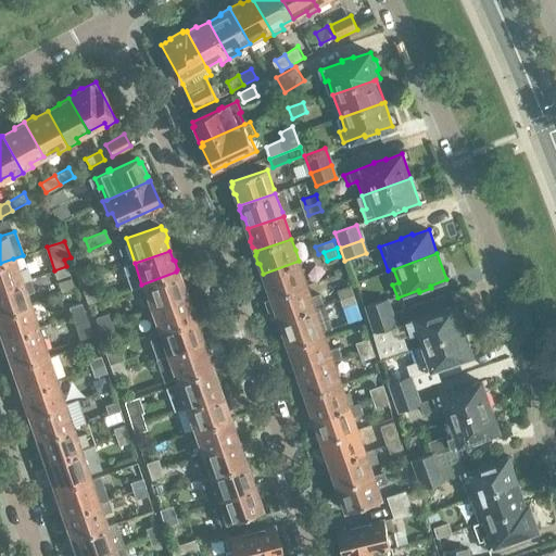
[(24,268),(16,270),(13,258),(0,263),(0,288),(27,279),(24,268)]
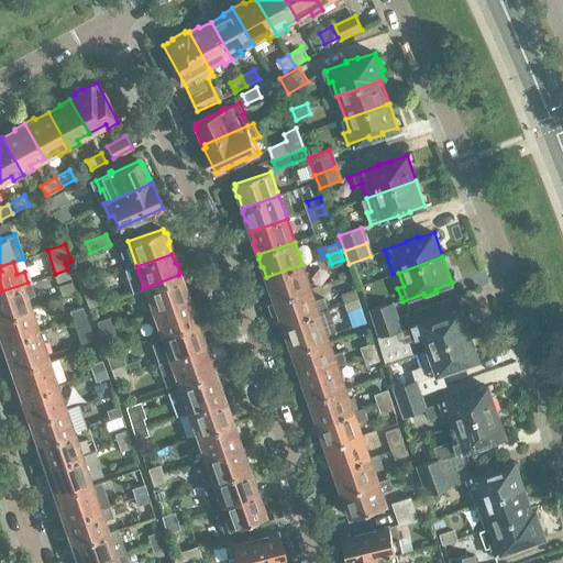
[(274,299),(275,301),(311,289),(302,264),(266,277),(271,288),(269,290),(272,298),(274,299)]
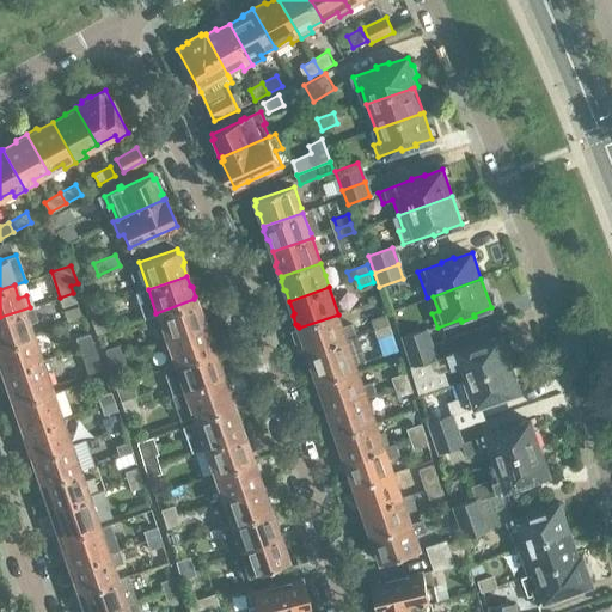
[(87,310),(102,304),(97,289),(81,294),(87,310)]
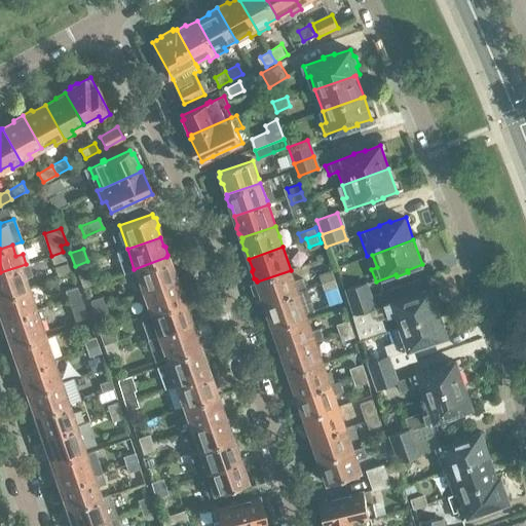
[(66,260),(63,252),(51,256),(54,264),(66,260)]
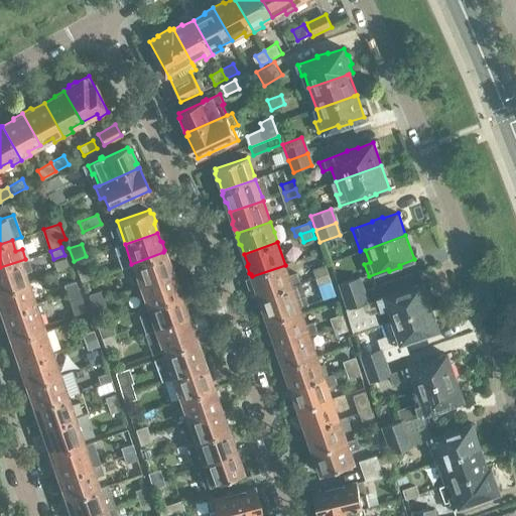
[(138,285),(171,273),(168,265),(169,262),(167,256),(165,255),(163,252),(131,264),(138,285)]
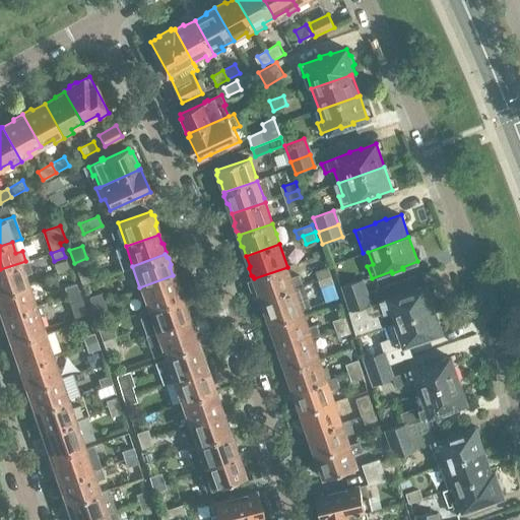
[(94,255),(86,258),(74,263),(81,284),(94,280),(89,267),(98,264),(94,255)]
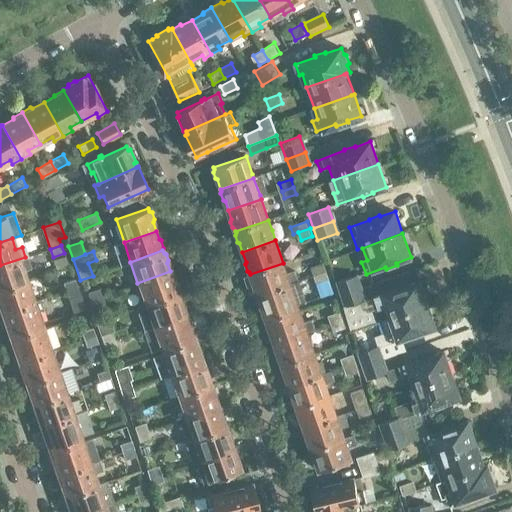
[(0,290),(26,281),(23,271),(28,270),(24,259),(26,258),(25,257),(0,265),(0,290)]
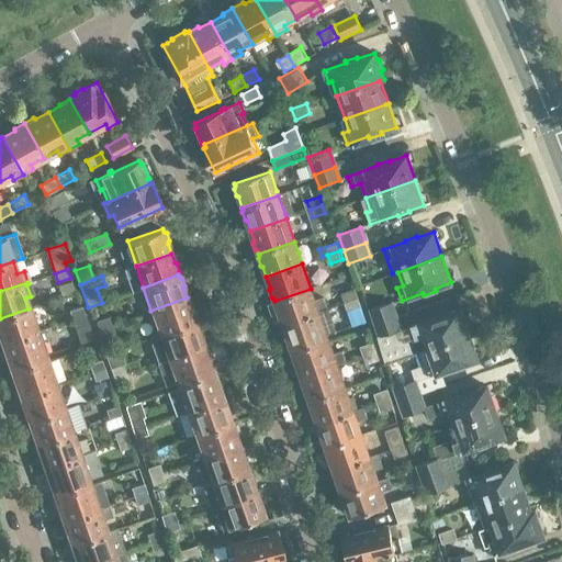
[(315,301),(311,289),(274,301),(276,303),(274,305),(277,312),(279,313),(283,324),(328,307),(325,296),(315,301)]
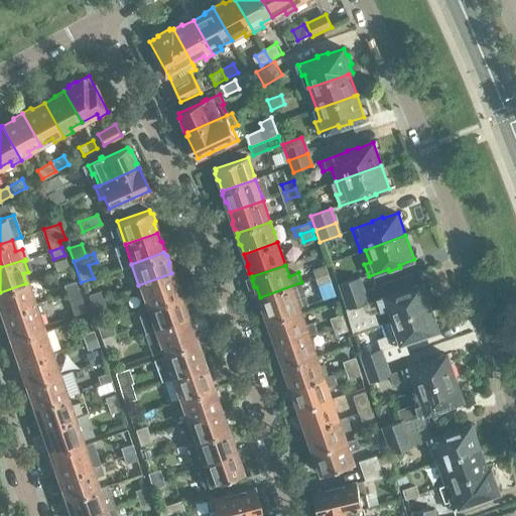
[(316,277),(330,272),(327,265),(314,269),(316,277)]
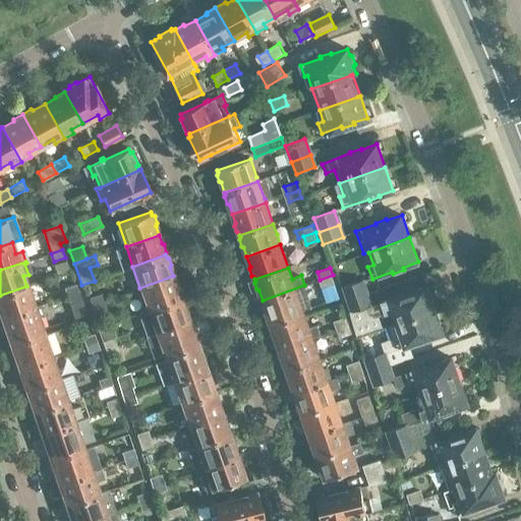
[(336,283),(333,275),(320,280),(323,288),(336,283)]
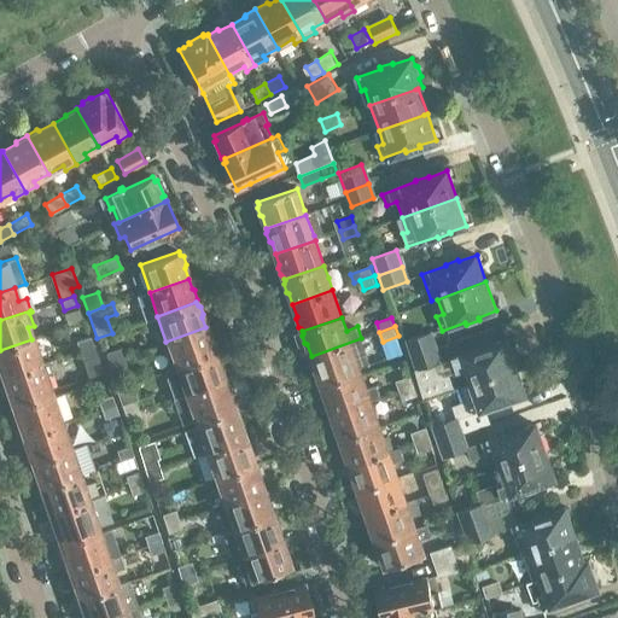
[(165,342),(175,368),(215,354),(214,353),(215,349),(213,342),(209,339),(205,327),(165,342)]
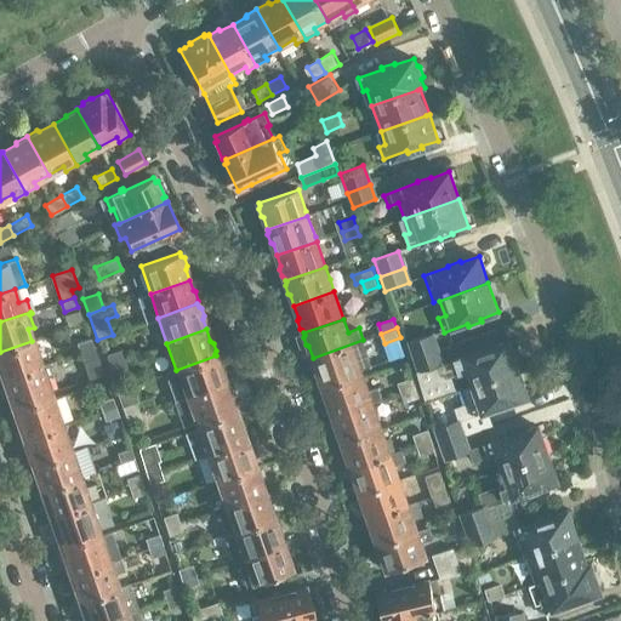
[(411,359),(437,351),(432,334),(406,342),(411,359)]
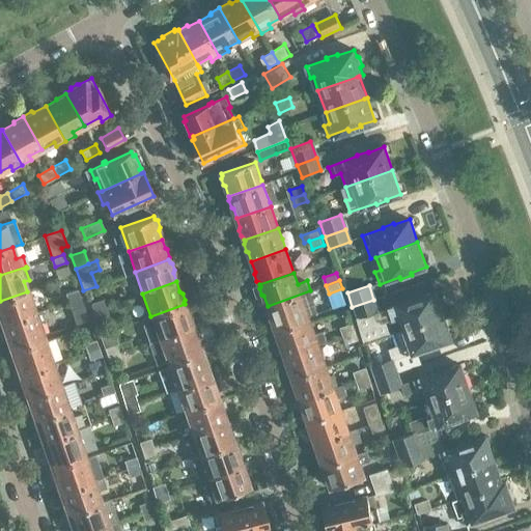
[(66,301),(80,296),(78,289),(64,295),(66,301)]
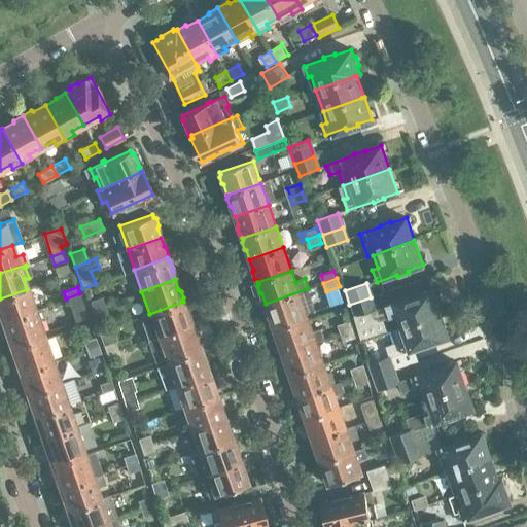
[(273,323),(275,330),(308,319),(303,303),(312,300),(308,288),(266,304),(269,313),(268,315),(270,322),(273,323)]
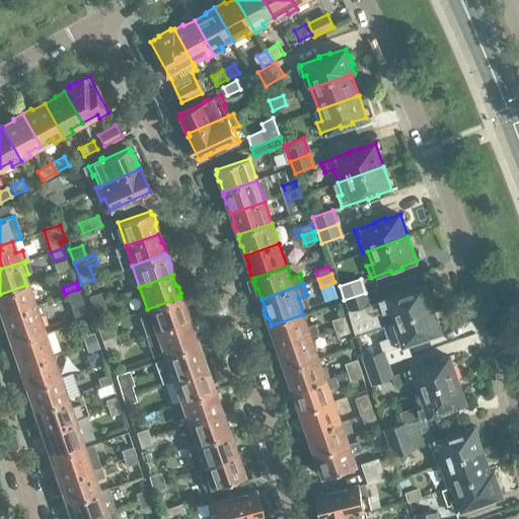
[(0,314),(1,317),(33,305),(26,285),(0,294),(0,314)]
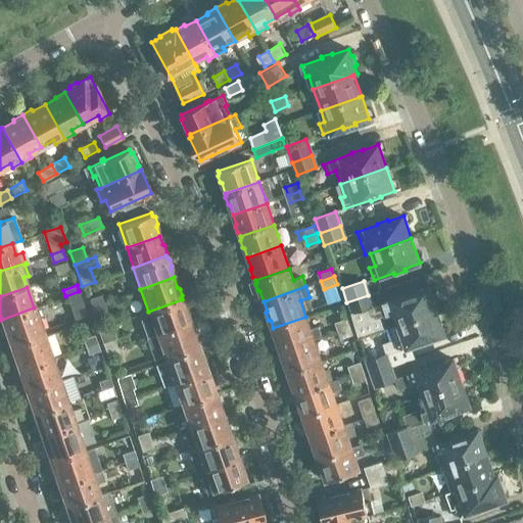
[(391,314),(395,325),(436,311),(428,287),(414,292),(414,291),(403,294),(403,295),(372,307),(368,295),(346,302),(359,337),(383,329),(379,317),(391,314)]
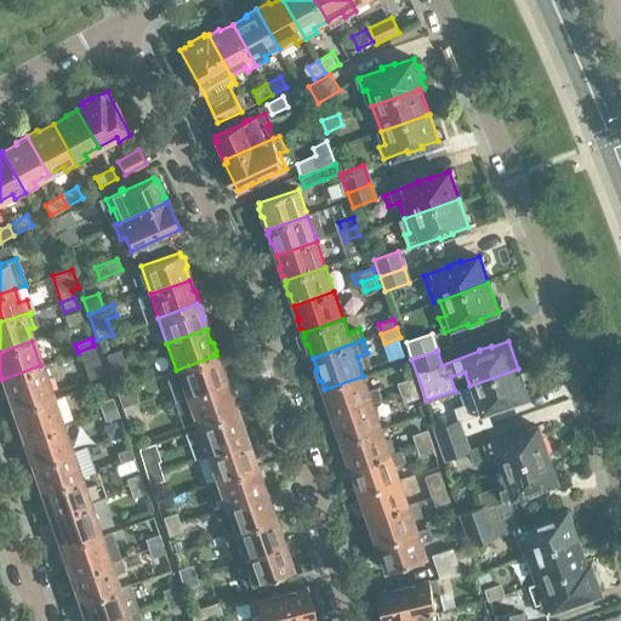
[(93,346),(78,352),(87,381),(103,375),(93,346)]
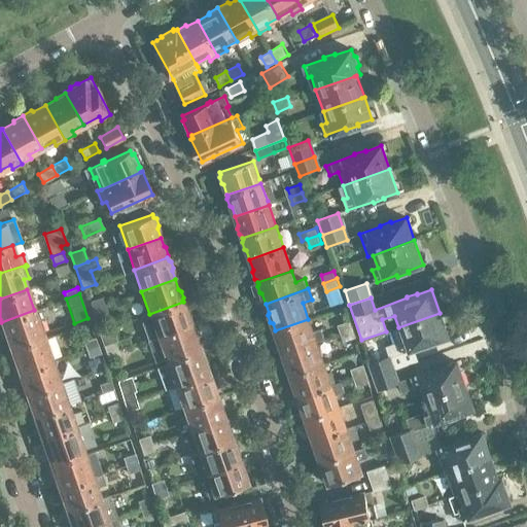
[(104,305),(104,304),(101,296),(90,301),(92,309),(104,305)]
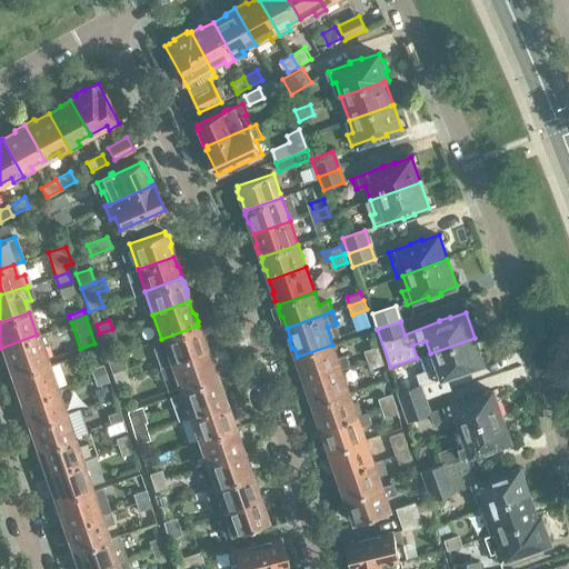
[(170,363),(206,351),(202,341),(203,337),(201,330),(199,328),(198,326),(161,339),(166,352),(159,355),(163,366),(170,362),(170,363)]
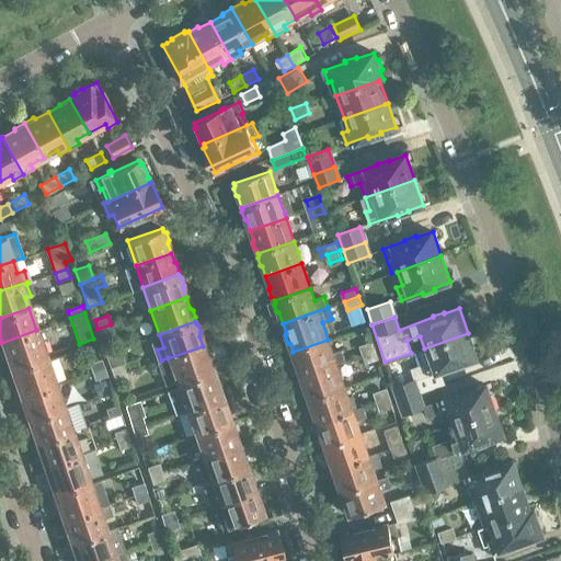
[(111,324),(98,329),(101,336),(114,333),(111,324)]
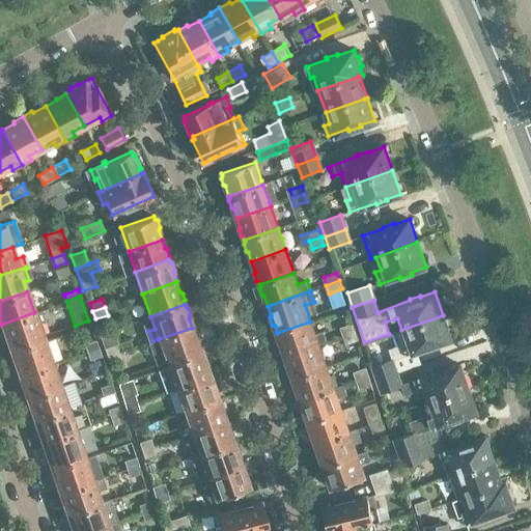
[(40,310),(34,312),(1,325),(4,334),(3,337),(6,344),(8,345),(9,347),(25,342),(27,347),(45,341),(43,336),(38,323),(45,320),(40,310)]
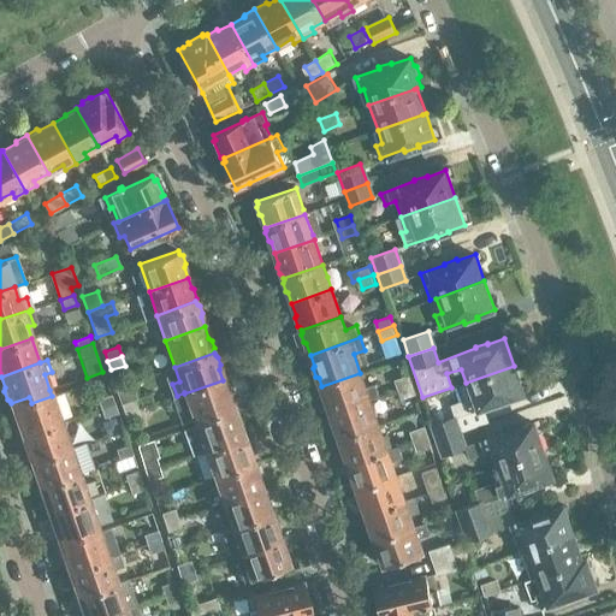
[(523,394),(514,366),(466,383),(460,385),(465,398),(449,404),(454,416),(455,415),(456,418),(493,406),(493,407),(507,402),(507,401),(523,394)]
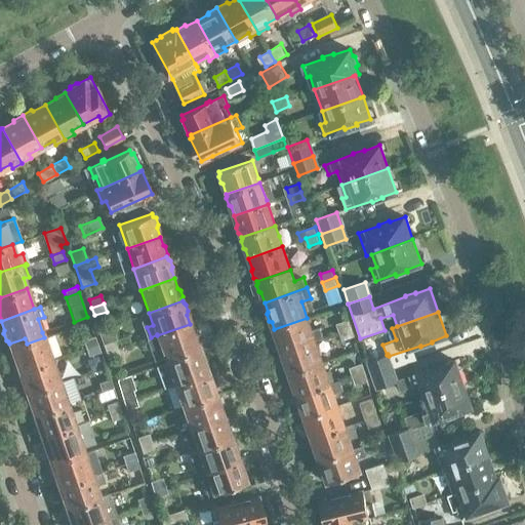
[(312,331),(308,320),(307,318),(274,329),(276,332),(273,336),(275,342),(279,344),(282,353),(315,340),(323,338),(320,328),(312,331)]
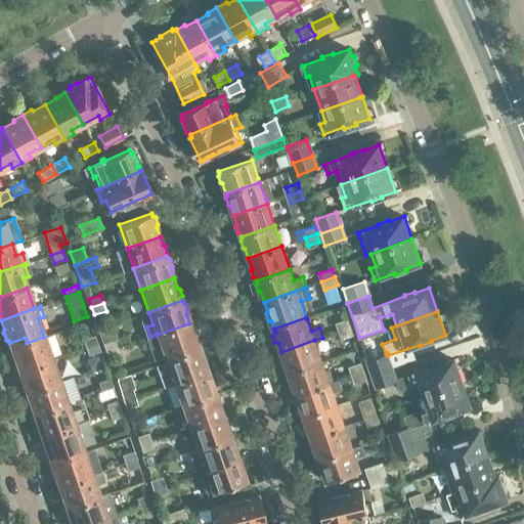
[(338,323),(340,331),(352,326),(350,319),(338,323)]
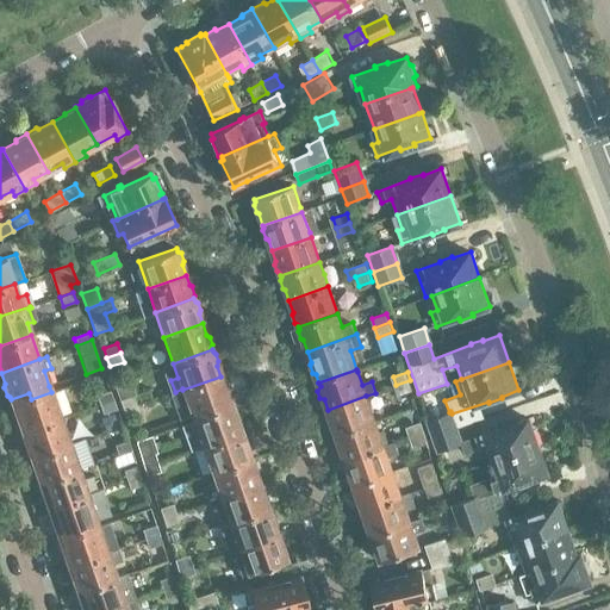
[(132,377),(113,384),(123,410),(139,404),(136,393),(138,393),(132,377)]
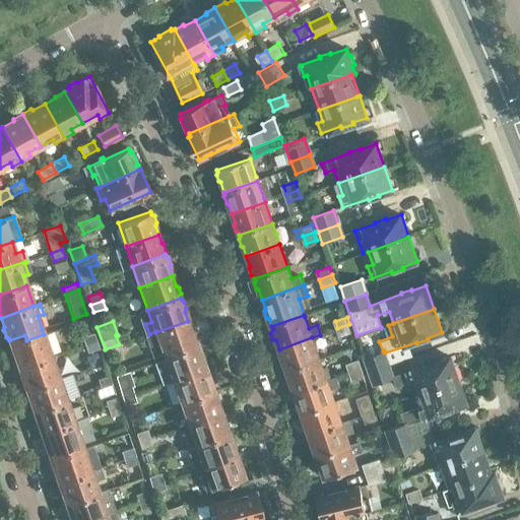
[(155,332),(165,356),(197,345),(195,339),(196,336),(194,330),(191,329),(188,321),(155,332)]
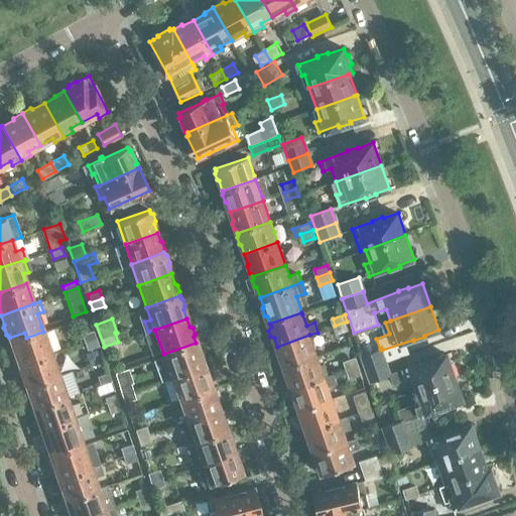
[(350,330),(347,321),(335,326),(338,334),(350,330)]
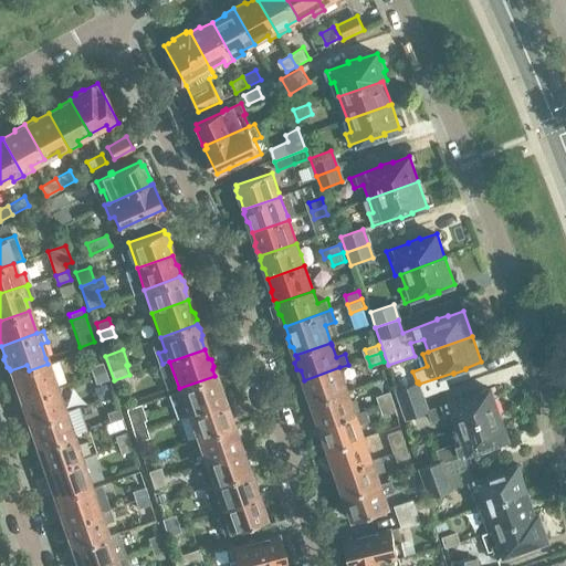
[(92,375),(104,370),(101,363),(90,367),(92,375)]
